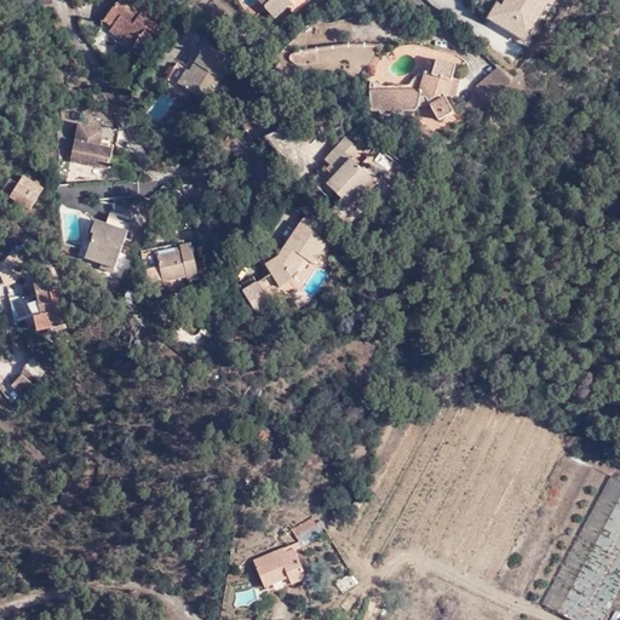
[(554,5),(556,0),(498,0),(488,18),(526,41),(549,3),(554,5)]
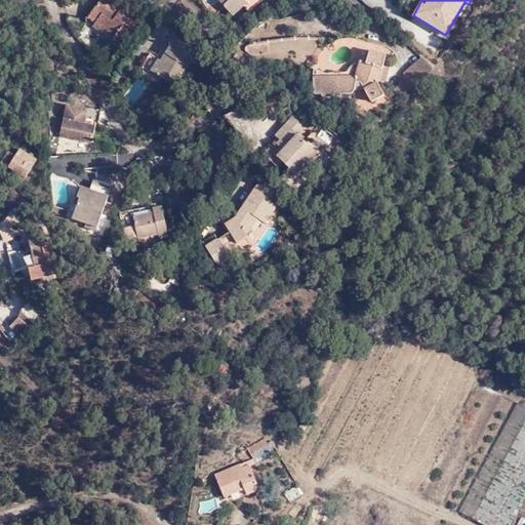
[(109,39),(107,44),(114,49),(132,22),(117,10),(115,12),(96,1),(85,17),(92,23),(90,27),(109,39)]
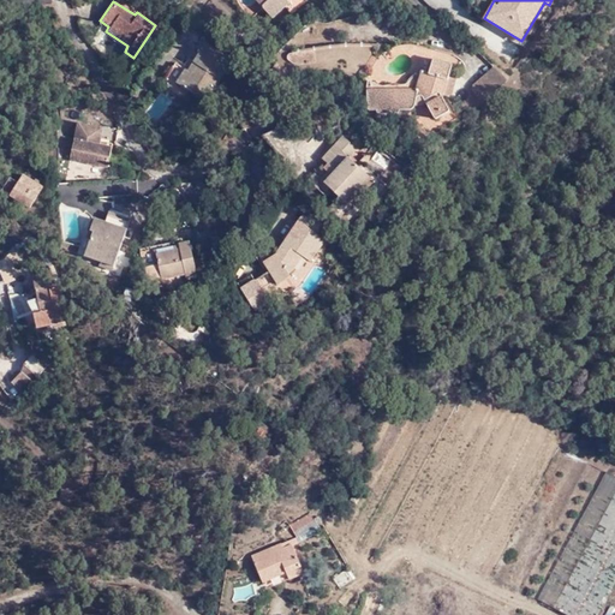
[(108,27),(100,21),(97,25),(106,31),(108,27)]
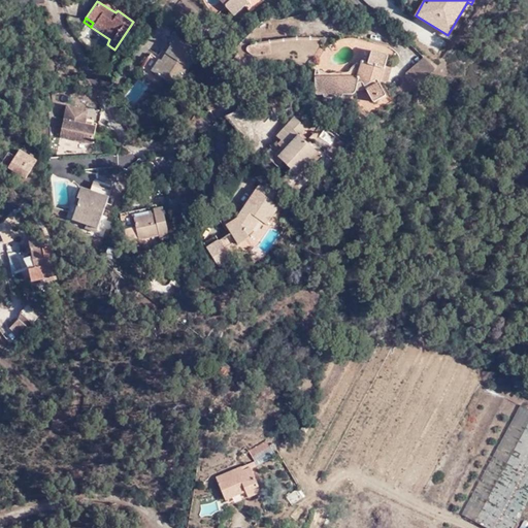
[(88,31),(107,44),(109,39),(91,27),(88,31)]
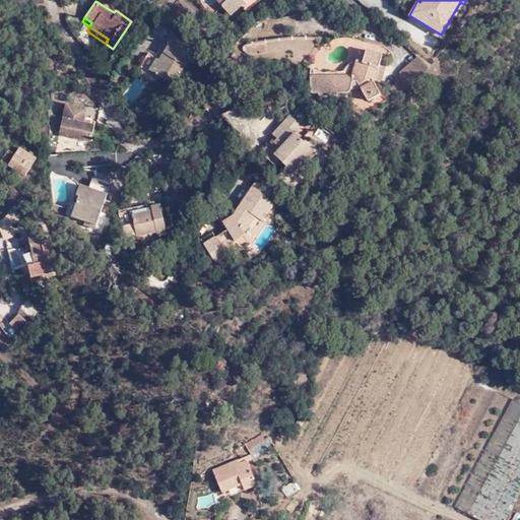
[(173,74),(176,76),(187,59),(183,56),(187,50),(171,39),(155,62),(152,60),(145,71),(165,85),(173,74)]
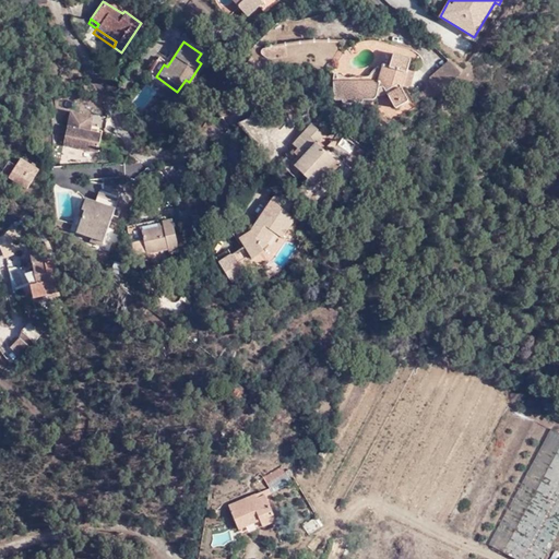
[(396,55),(391,69),(388,81),(383,83),(380,83),(369,83),(368,84),(345,82),(343,84),(335,83),(334,102),(344,103),(344,105),(363,106),(365,103),(376,102),(381,92),(385,92),(397,111),(411,105),(404,91),(412,66),(412,59),(396,55)]
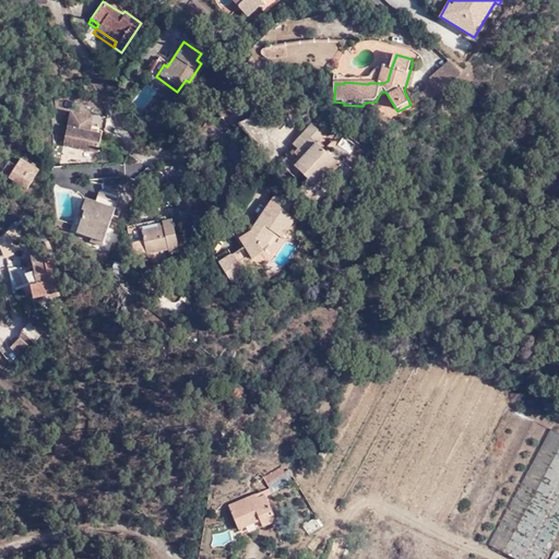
[(441,92),(463,73),(449,60),(430,75),(430,82),(441,92)]
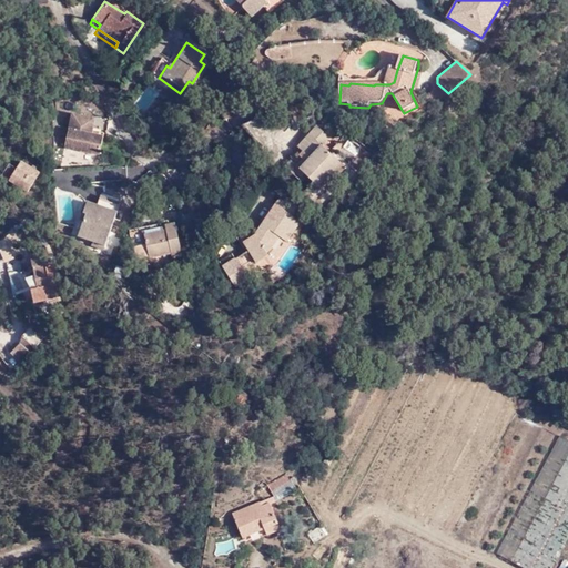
[(261,84),(267,75),(254,67),(249,74),(261,84)]
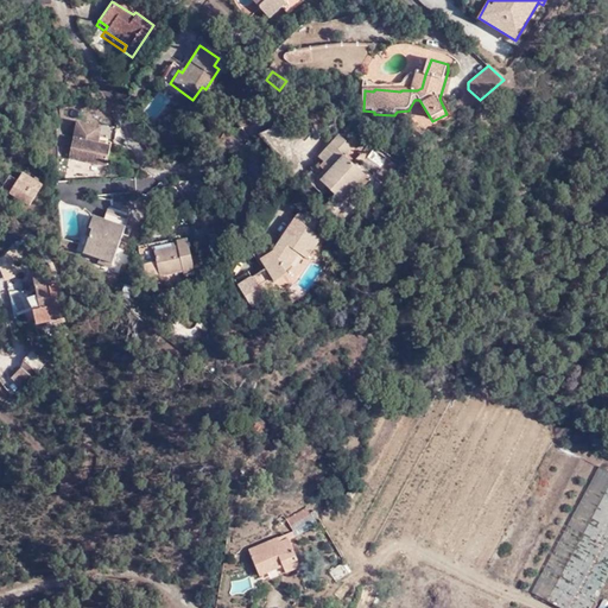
[(422,88),(425,75),(419,71),(413,90),(417,90),(422,88)]
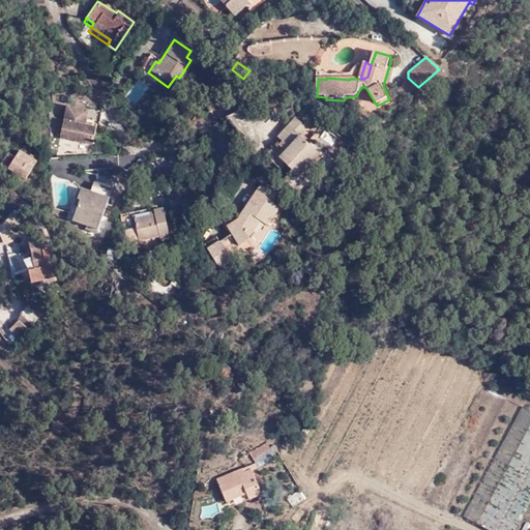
[(172,89),(179,78),(176,76),(168,87),(172,89)]
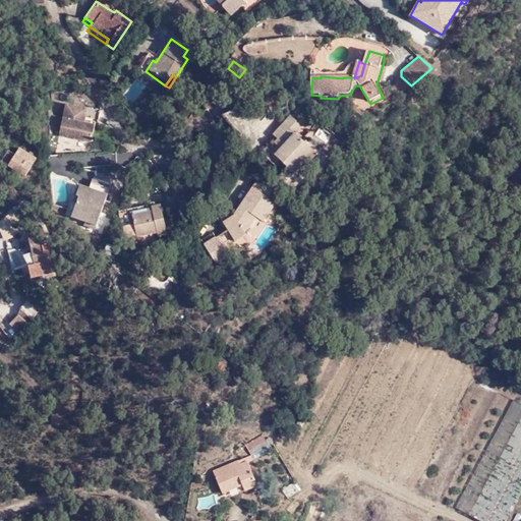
[(390,85),(399,97),(411,85),(401,76),(390,85)]
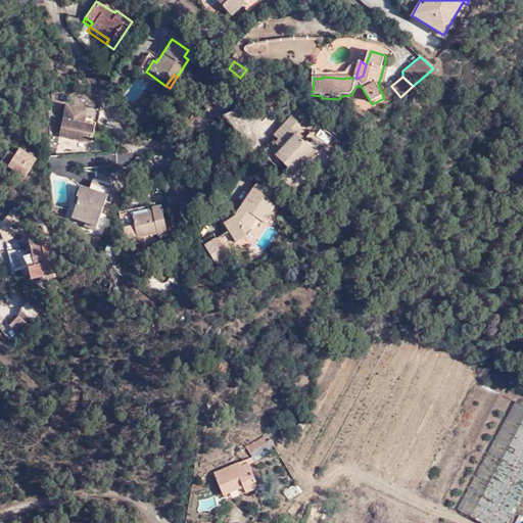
[(92,143),(96,125),(86,123),(89,108),(67,103),(60,136),(92,143)]
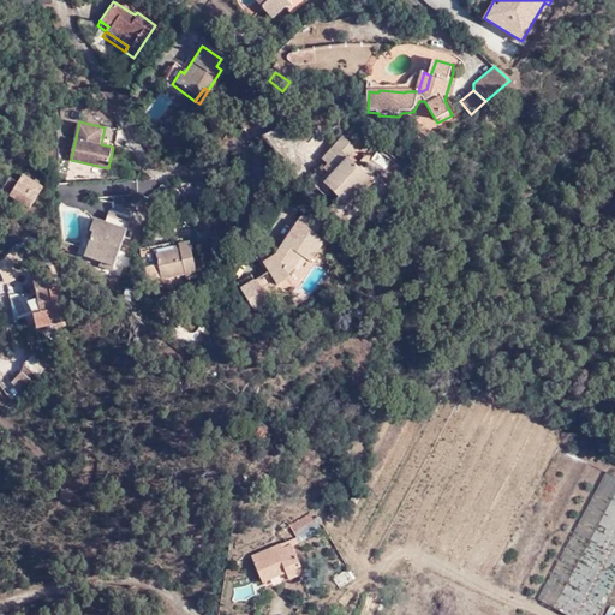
[(294,136),(278,123),(262,139),(280,154),(294,136)]
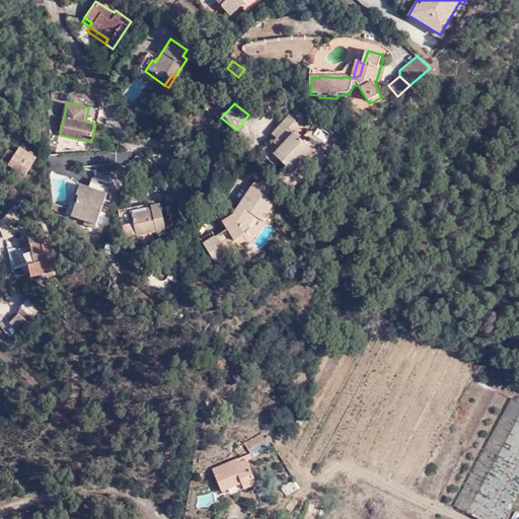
[(301,125),(291,115),(274,134),(281,140),(272,150),(267,146),(262,152),(276,164),(281,160),(292,169),(311,148),(295,133),(301,125)]
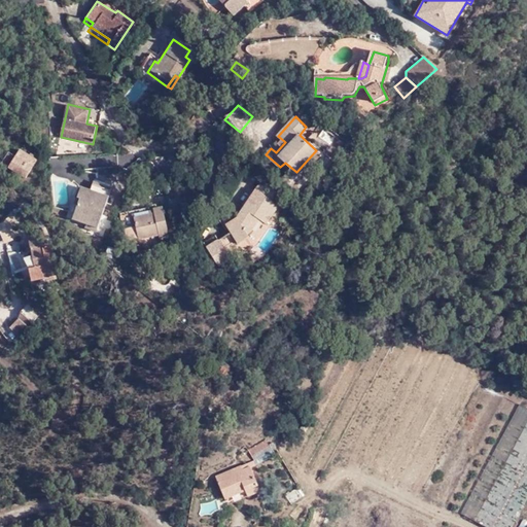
[(6,161),(0,169),(0,171),(16,182),(28,166),(10,154),(6,161)]
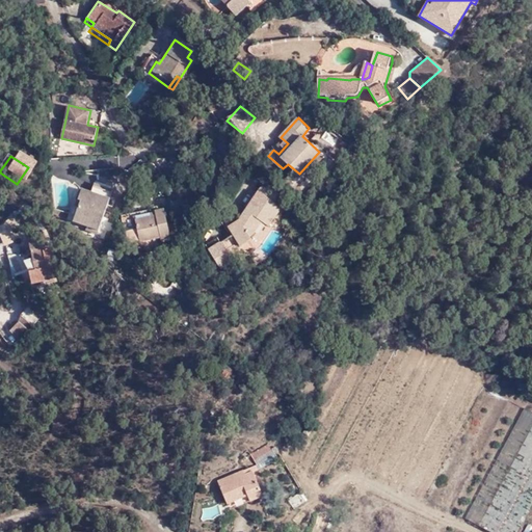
[(87,230),(103,190),(84,183),(81,191),(72,189),(68,198),(71,200),(62,221),(87,230)]
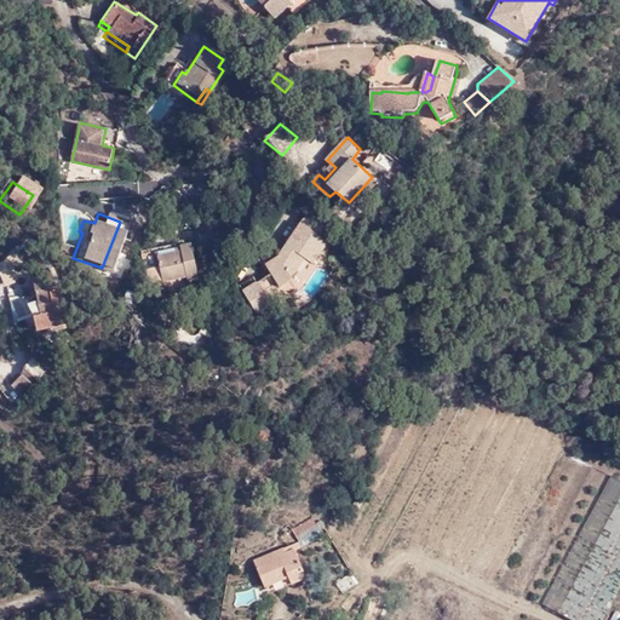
[(287,251),(282,246),(271,262),(260,268),(275,291),(288,283),(286,280),(291,276),(291,277),(292,276),(286,271),(294,258),(300,263),(308,268),(323,246),(313,237),(319,228),(304,218),(290,237),(293,241),(287,251)]
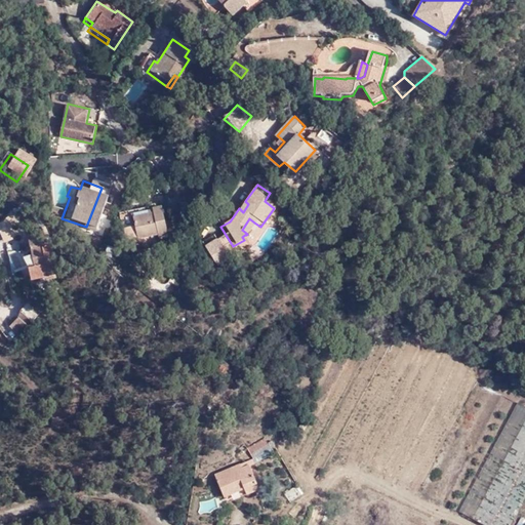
[(245,201),(239,208),(243,212),(248,204),(245,201)]
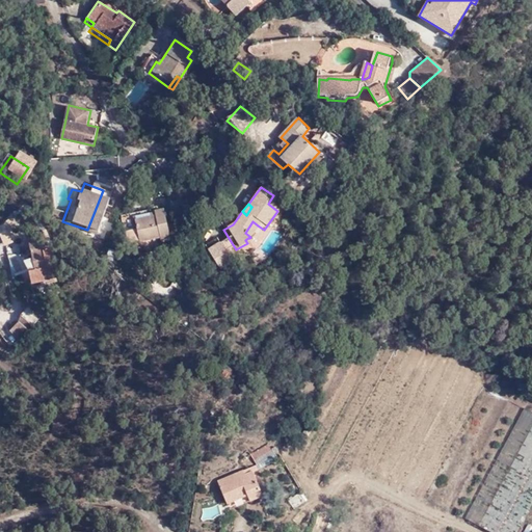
[(118,235),(127,234),(126,224),(147,221),(145,217),(144,214),(116,220),(118,235)]
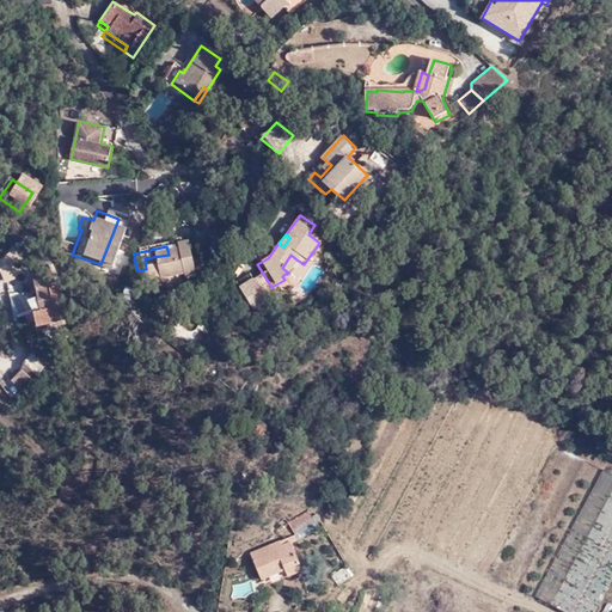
[(145,258),(146,269),(147,283),(171,280),(173,282),(183,281),(178,250),(167,250),(169,255),(145,258)]
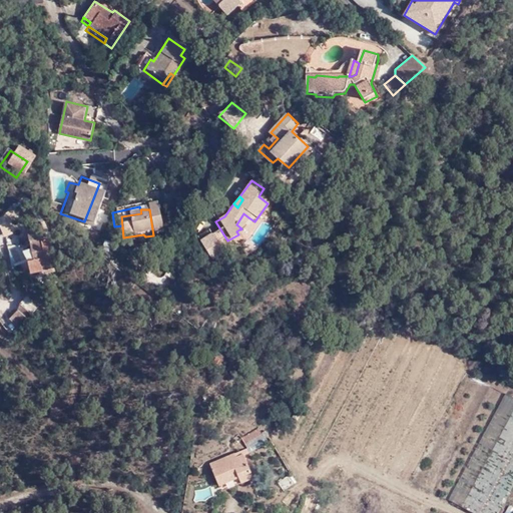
[(236,224),(241,228),(248,217),(243,213),(236,224)]
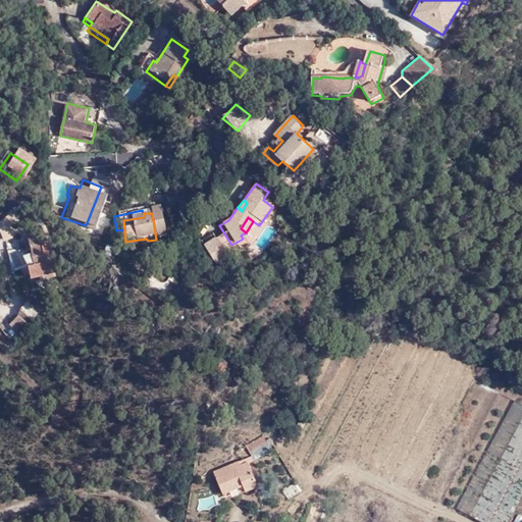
[(25,266),(17,268),(21,280),(39,273),(40,276),(46,274),(37,240),(30,242),(31,244),(19,246),(21,255),(25,266)]
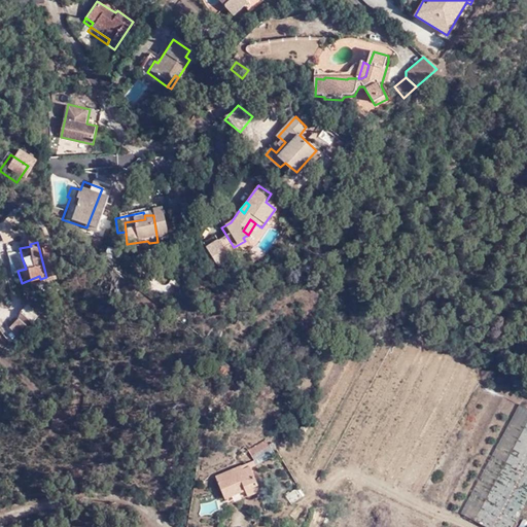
[(225,260),(213,242),(203,249),(215,268),(225,260)]
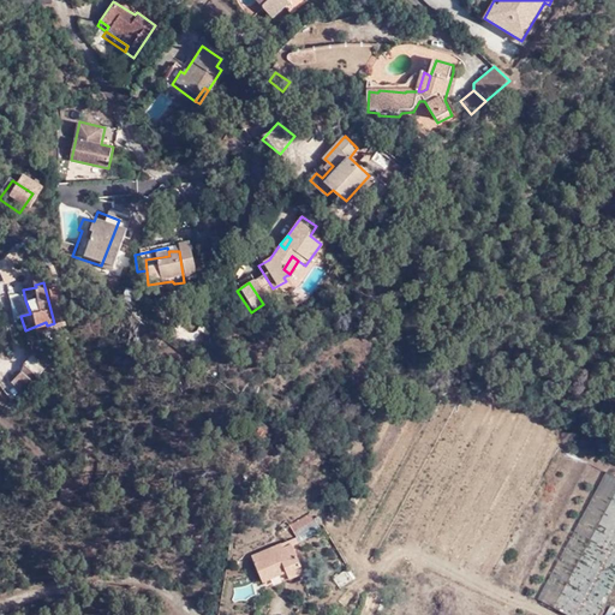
[(125,291),(119,288),(112,302),(118,305),(125,291)]
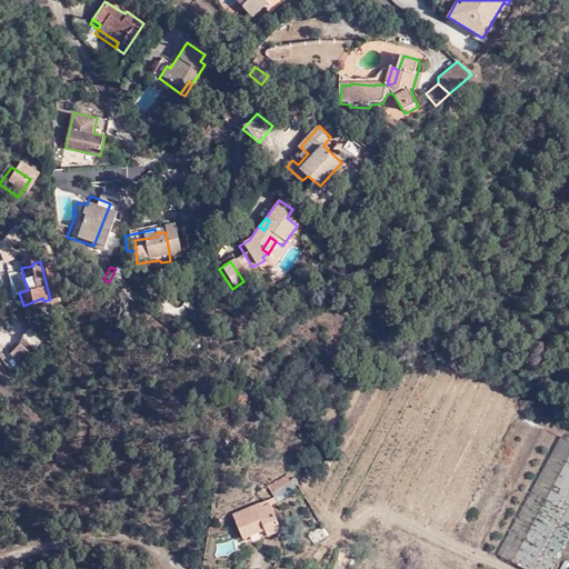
[(15,280),(19,292),(28,290),(23,278),(15,280)]
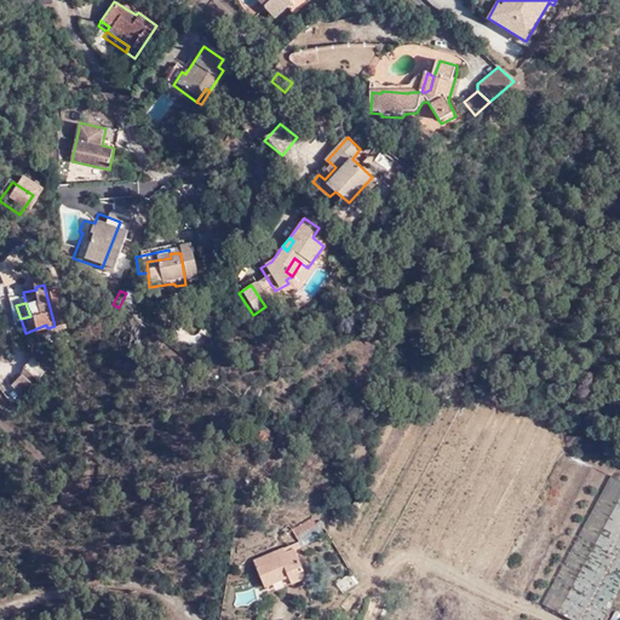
[(35,368),(23,357),(12,369),(26,380),(35,368)]
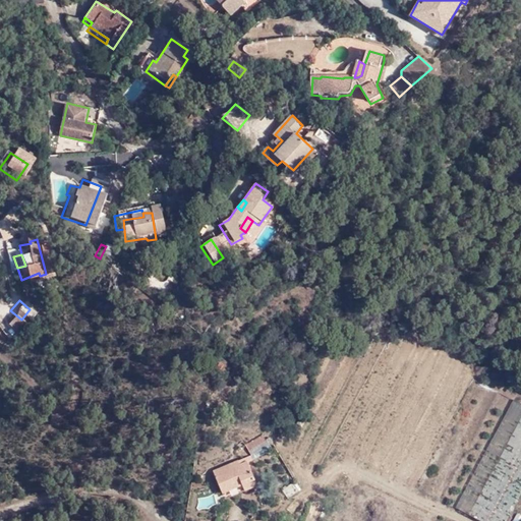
[(21,320),(10,310),(7,317),(16,326),(21,320)]
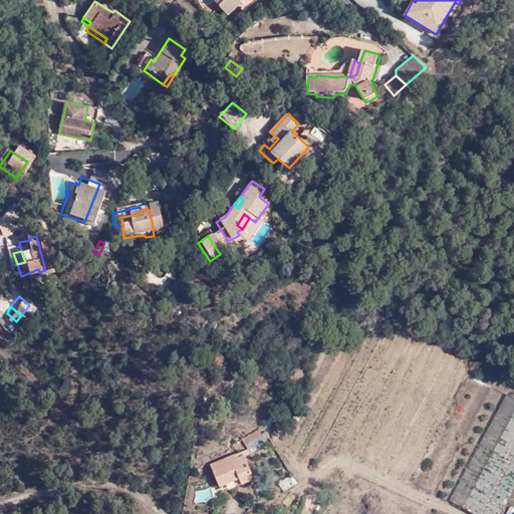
[(501,513),(513,491),(513,393),(511,392),(452,497),(483,513),(501,513)]
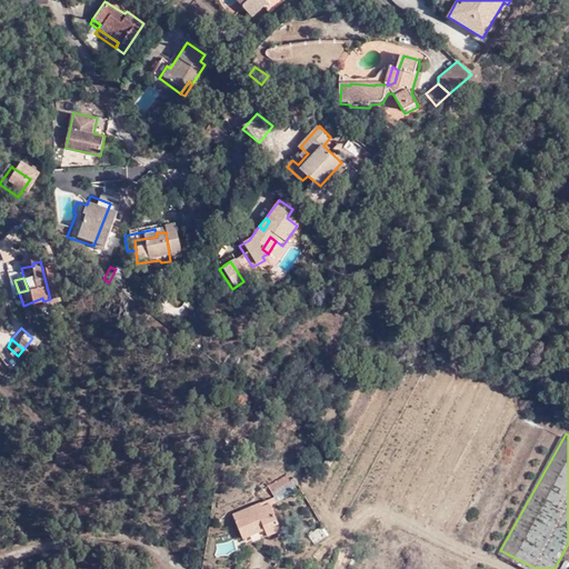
[(289,475),(269,483),(277,500),(297,491),(289,475)]
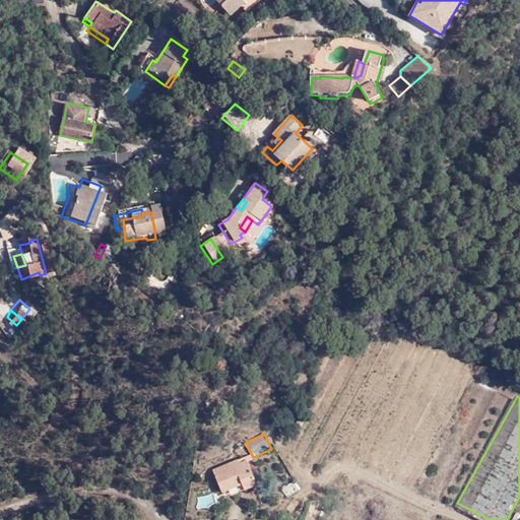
[(241,466),(239,461),(239,458),(213,468),(217,475),(241,466)]
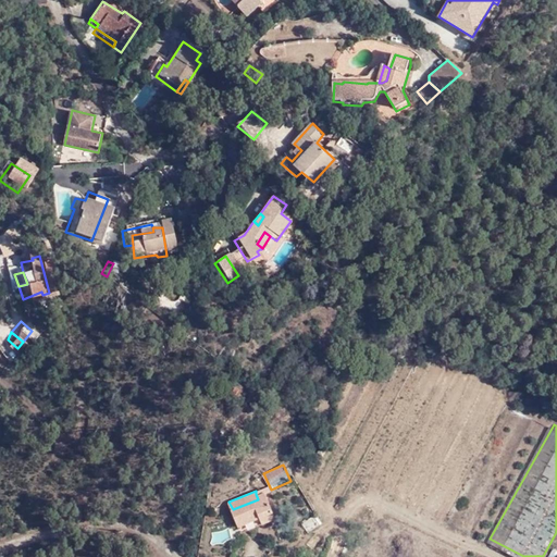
[(265,491),(256,494),(258,499),(233,509),(238,524),(260,516),(262,523),(276,518),(265,491)]
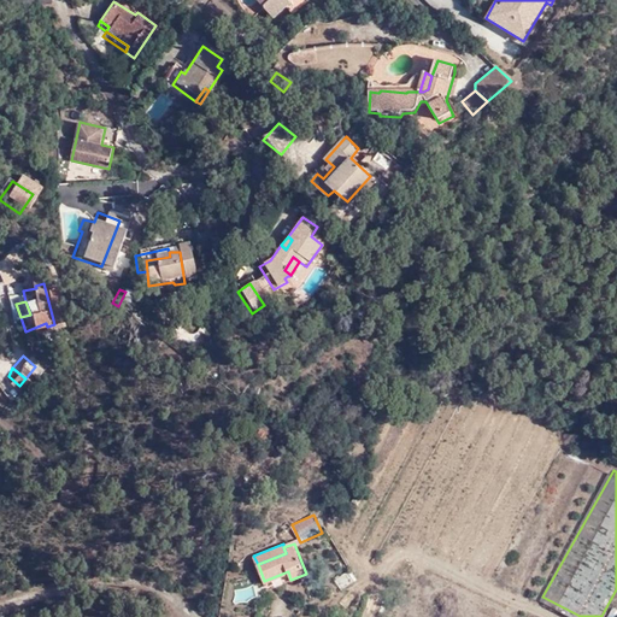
[(341,591),(357,580),(350,569),(334,580),(341,591)]
